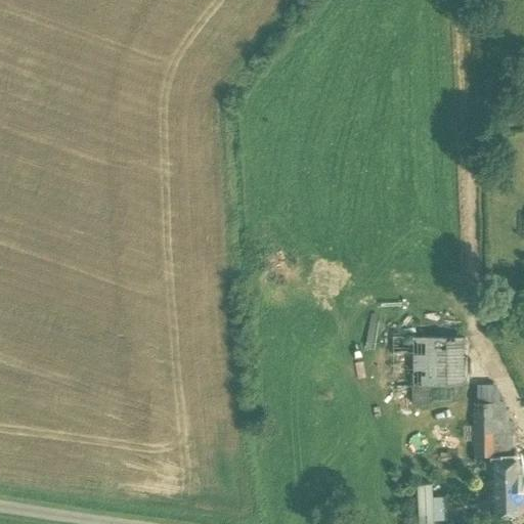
[(411,386),(428,386),(462,387),(462,338),(411,337),(411,386)]
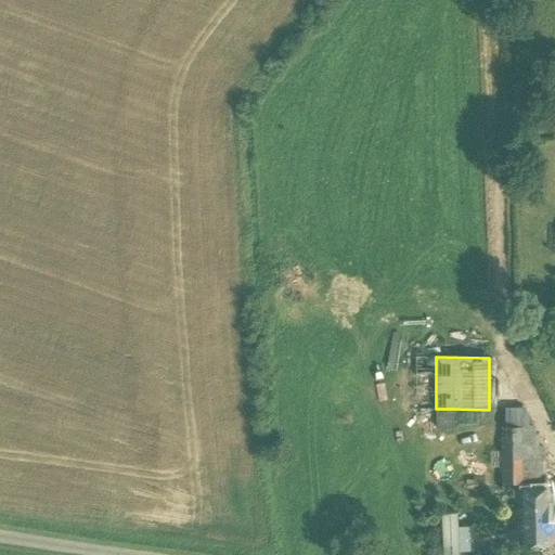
[(453,427),(453,409),(436,409),(436,427),(453,427)]
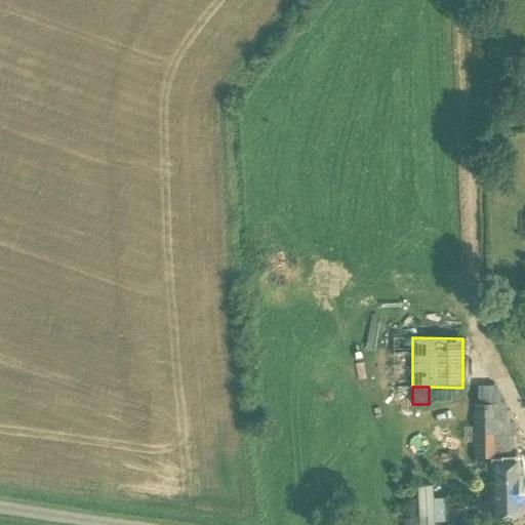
[(493,456),(493,420),(472,420),(473,457),(493,456)]
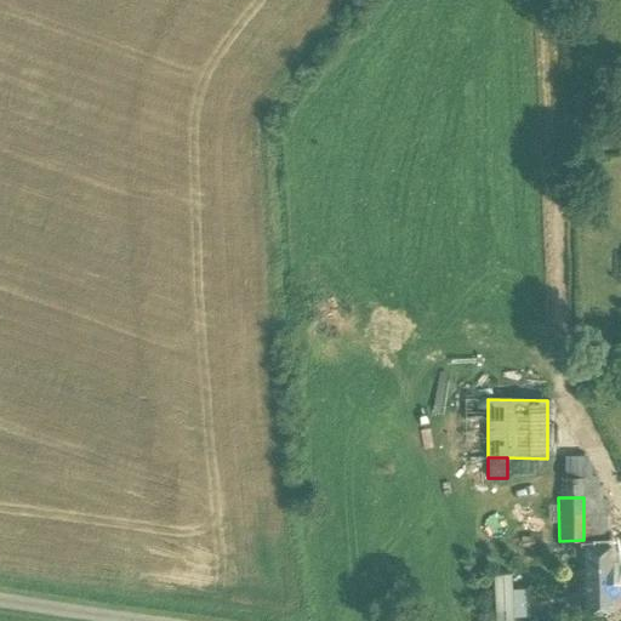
[(584,547),(585,614),(610,614),(610,609),(620,608),(620,551),(609,552),(609,547),(584,547)]
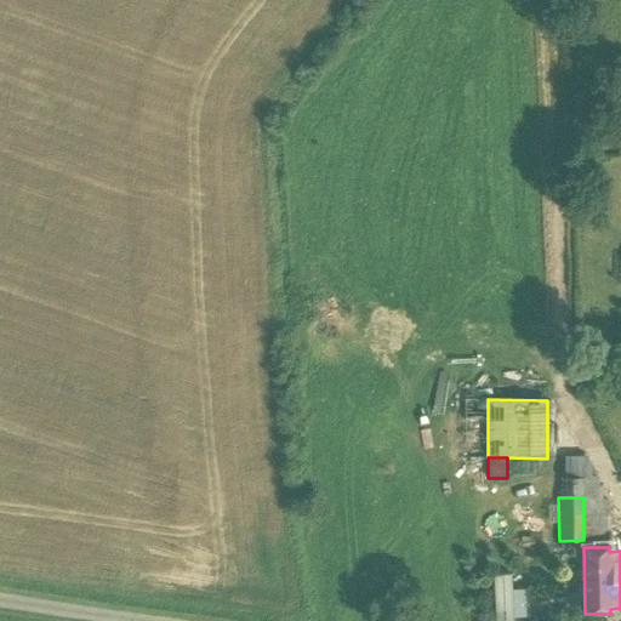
[(493,575),(495,620),(513,620),(511,575),(493,575)]
